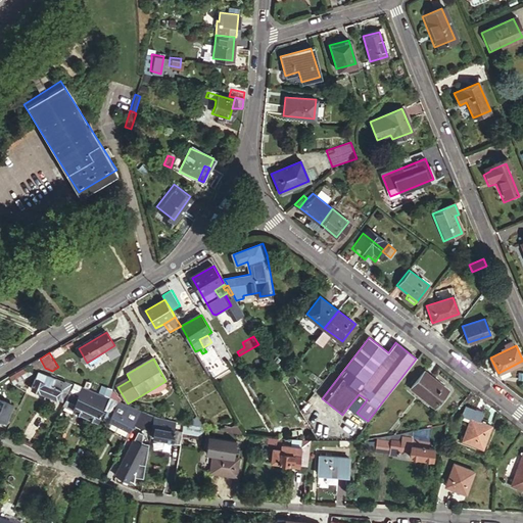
[(28,366),(9,376),(14,385),(33,374),(28,366)]
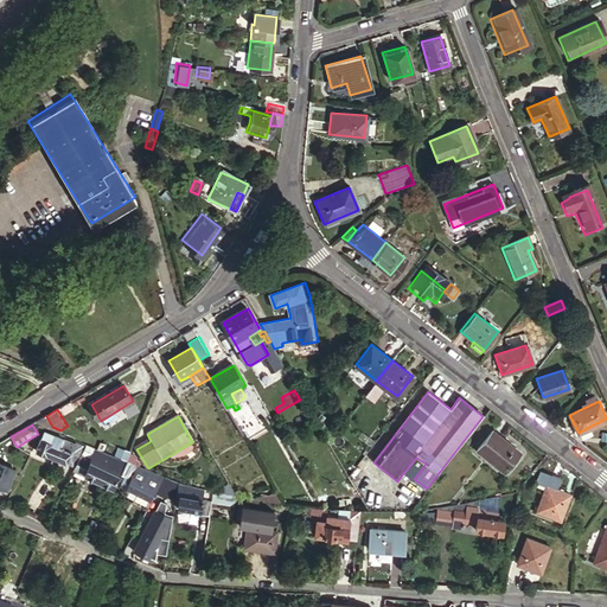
[(504,472),(519,453),(491,430),(475,451),(504,472)]
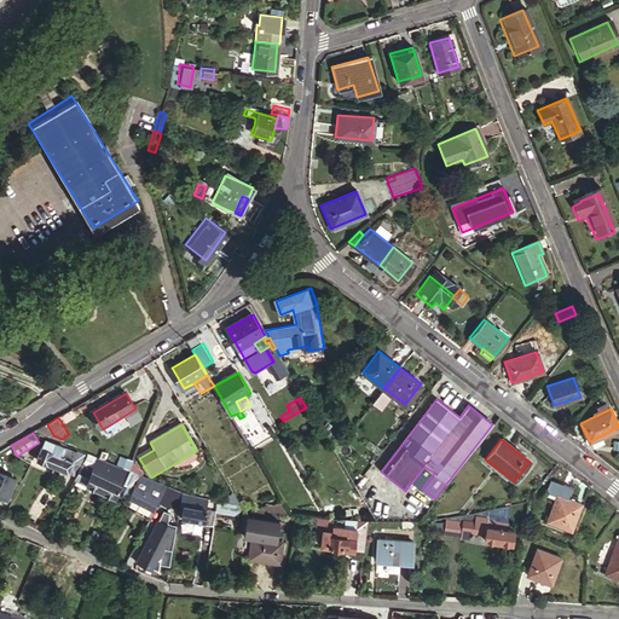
[(77,455),(46,443),(35,461),(76,478),(85,456),(77,453),(77,455)]
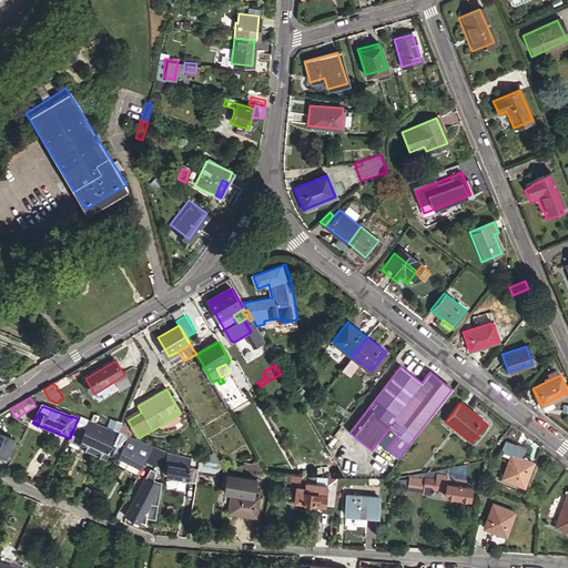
[(92,435),(75,428),(69,442),(107,457),(111,445),(109,444),(113,434),(105,430),(107,427),(97,423),(92,435)]
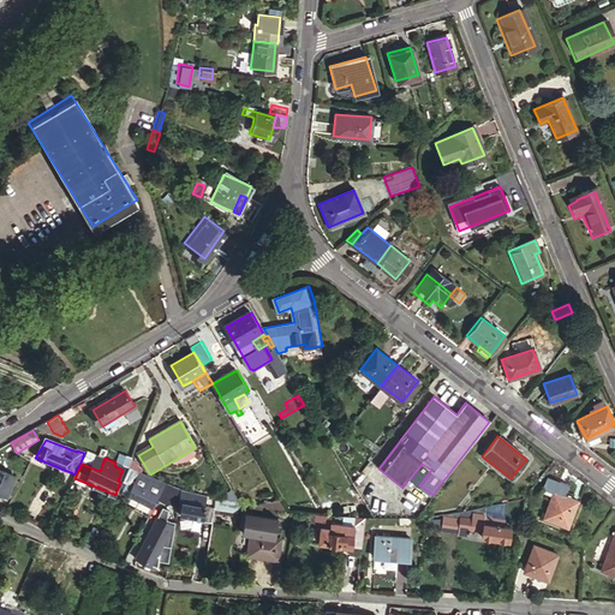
[(410,478),(419,485),(431,470),(422,464),(410,478)]
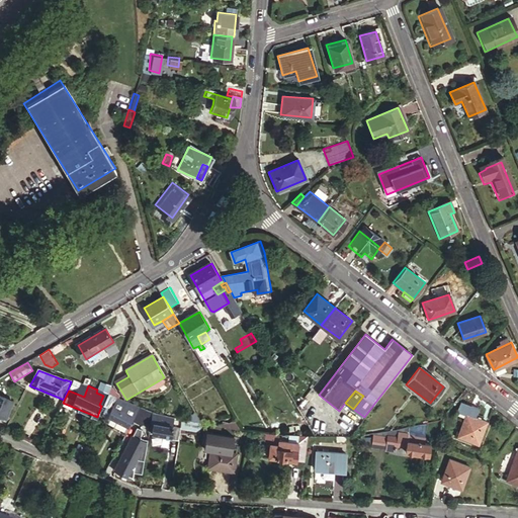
[(13,401),(0,395),(0,414),(7,417),(13,401)]
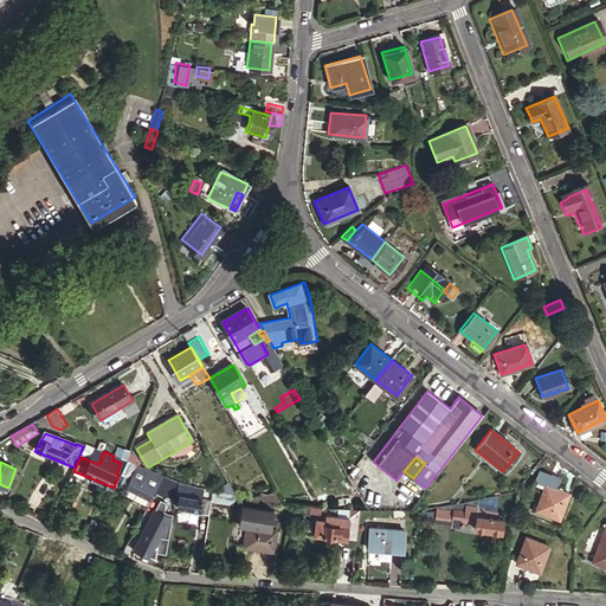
[(150,502),(165,476),(153,472),(152,475),(137,469),(127,489),(150,502)]
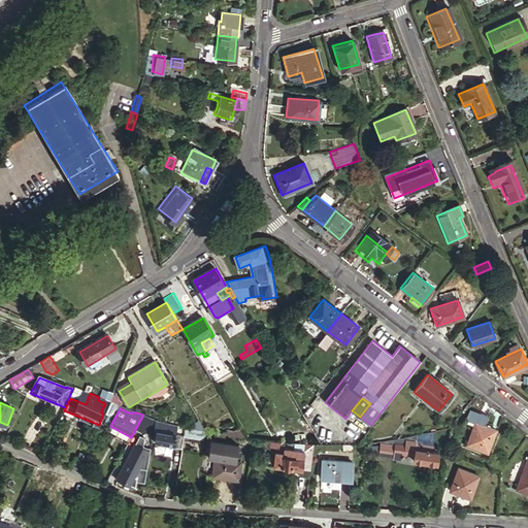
[(488,452),(495,429),(483,425),(486,417),(468,410),(465,420),(473,423),(466,446),(488,452)]
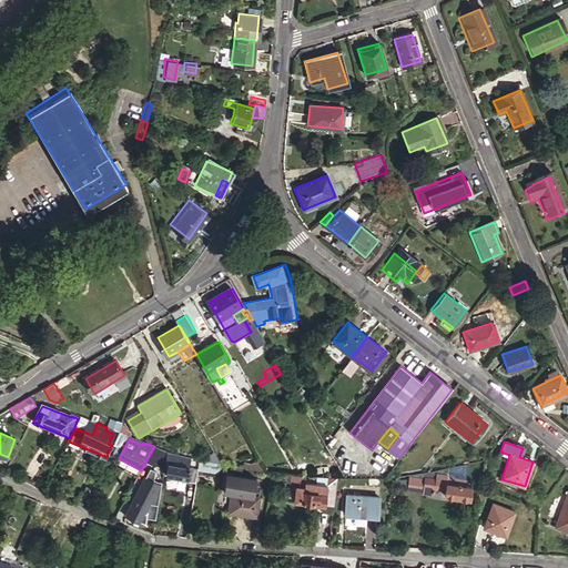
[(192,458),(168,452),(165,462),(170,463),(168,474),(188,478),(192,458)]
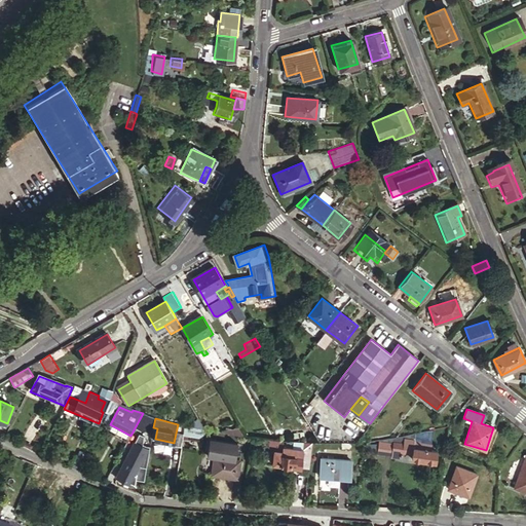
[(130,436),(110,424),(109,426),(129,438),(130,436)]
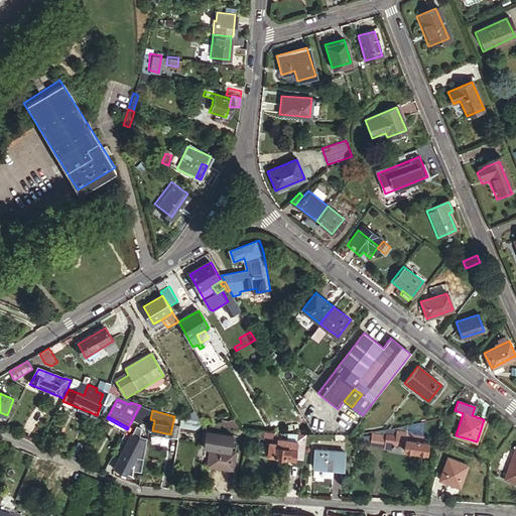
[(181,425),(182,418),(174,416),(170,434),(169,437),(178,439),(180,428),(181,425)]
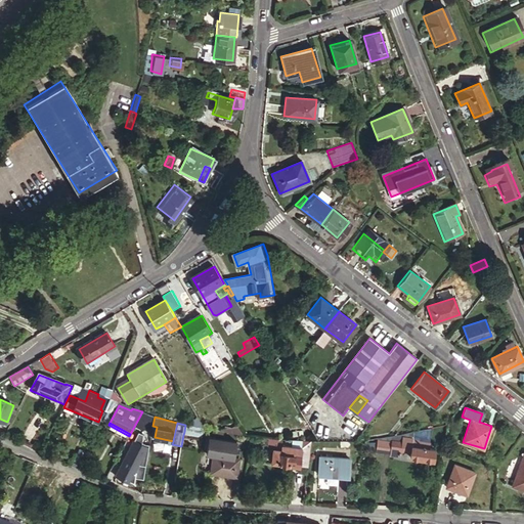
[(204,429),(185,425),(184,432),(183,435),(203,438),(204,429)]
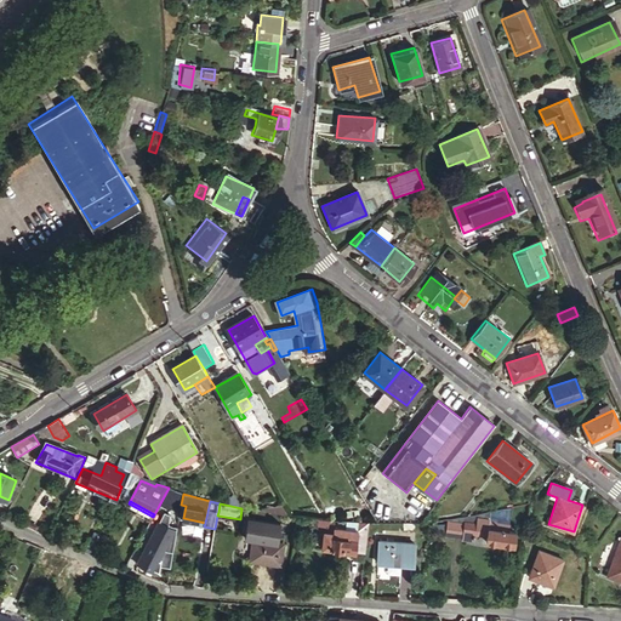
[(491,510),(446,519),(445,535),(462,537),(462,539),(474,540),(476,534),(486,536),(489,519),(491,510)]
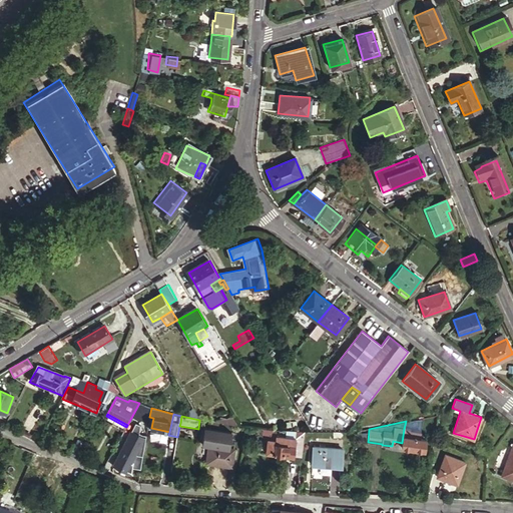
[(132,465),(135,466),(148,437),(128,429),(112,465),(128,472),(132,465)]
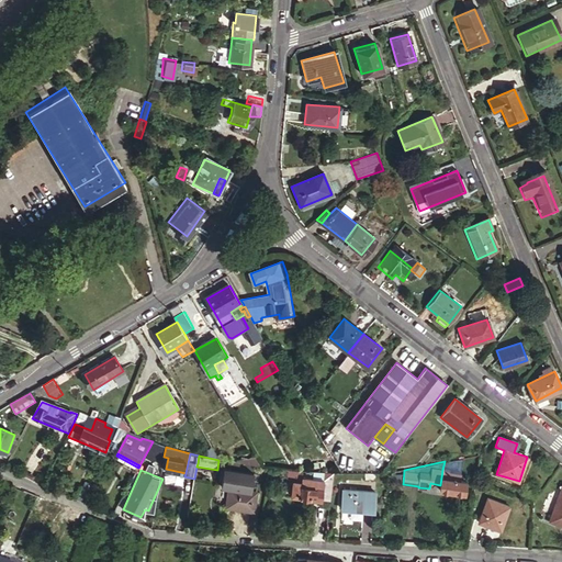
[(403,484),(404,470),(392,473),(391,482),(403,484)]
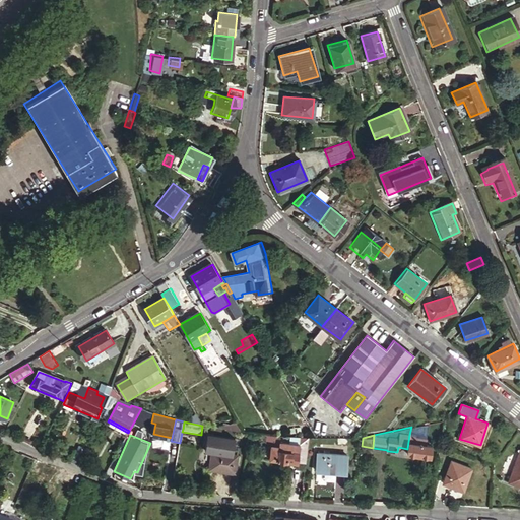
[(426,437),(409,435),(407,449),(407,453),(430,455),(431,445),(425,444),(426,437)]
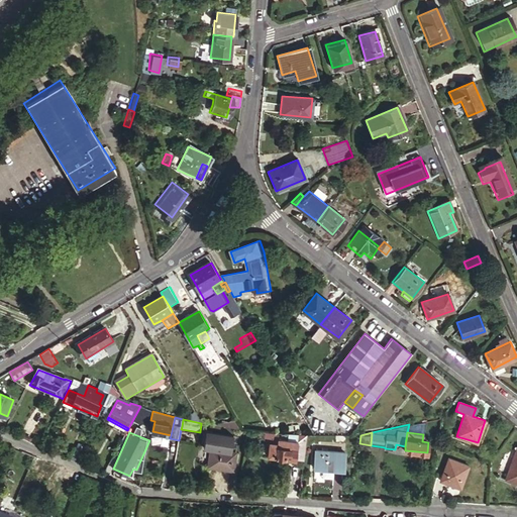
[(233,472),(236,454),(231,453),(233,438),(206,434),(204,449),(211,450),(208,468),(233,472)]
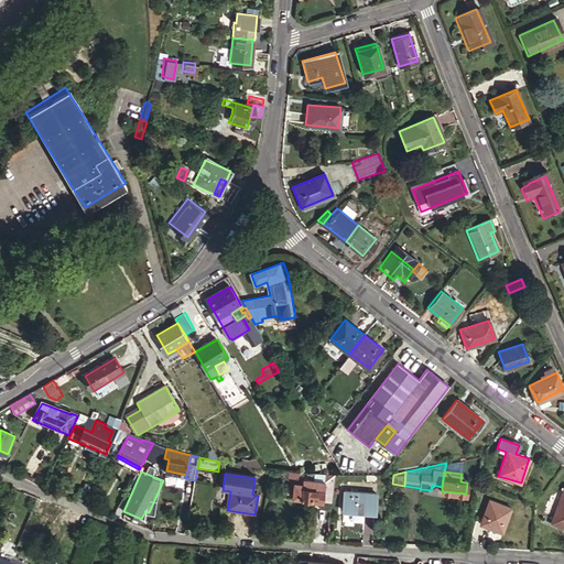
[(336,476),(329,476),(328,490),(324,490),(325,484),(324,484),(324,485),(304,483),(303,487),(294,486),(293,500),(302,501),(323,503),(323,502),(332,503),(332,502),(336,476)]
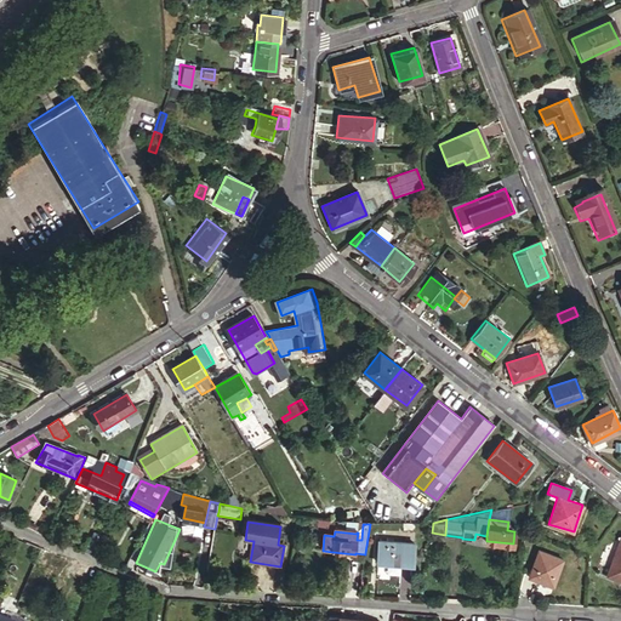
[(96,557),(107,537),(95,533),(85,551),(96,557)]
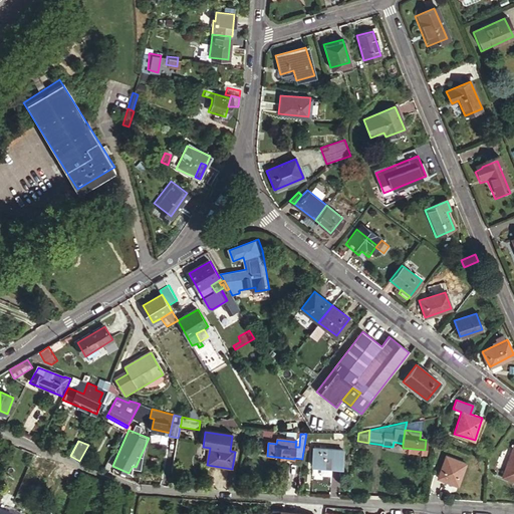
[(330,468),(341,469),(342,469),(343,451),(312,449),(310,467),(330,468)]
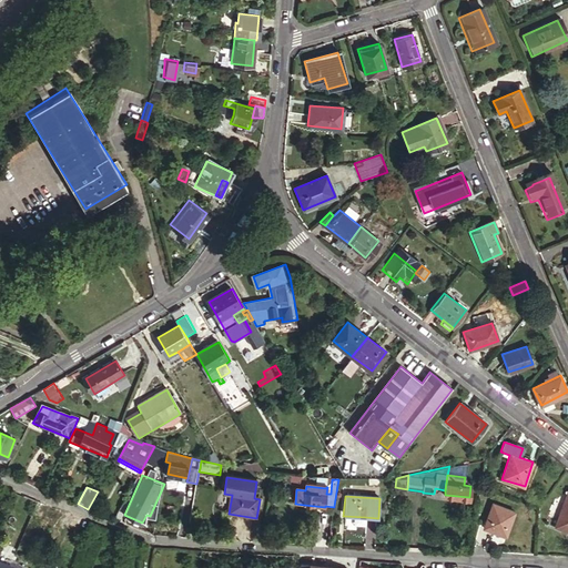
[(567,505),(564,504),(555,528),(567,531),(567,505)]
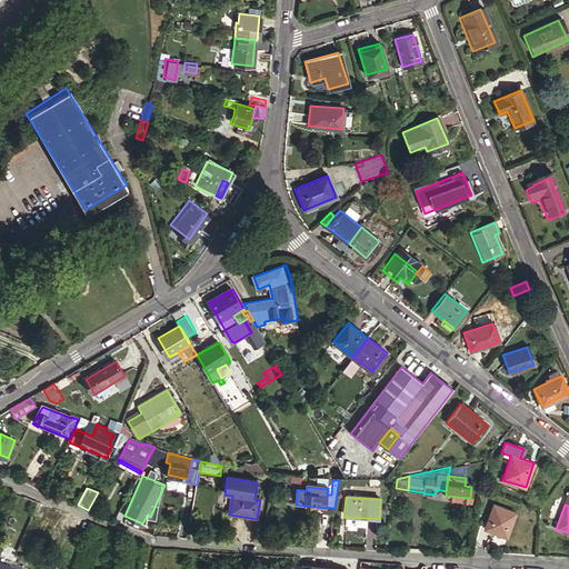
[(508,540),(517,515),(492,507),(483,532),(508,540)]
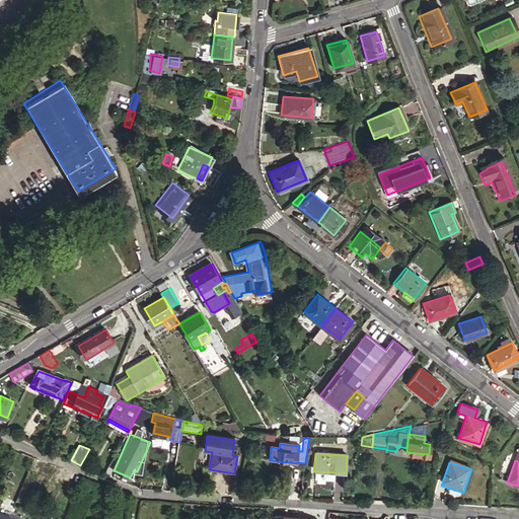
[(180,488),(182,474),(174,473),(172,486),(180,488)]
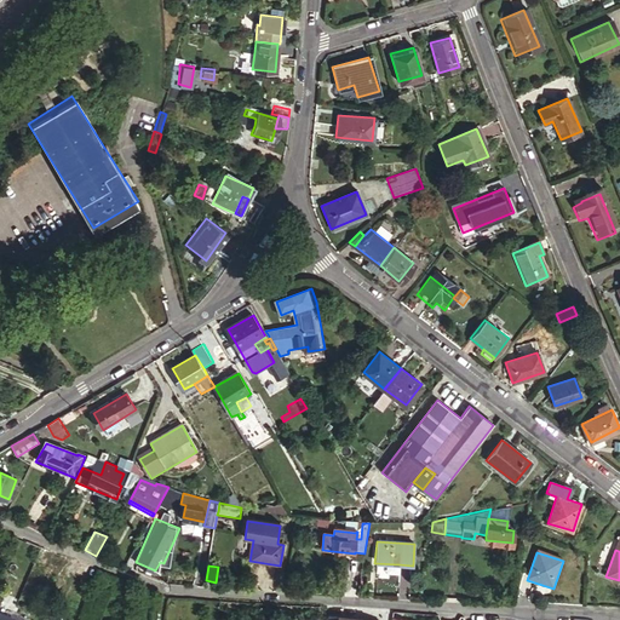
[(73,569),(65,567),(59,580),(67,584),(73,569)]
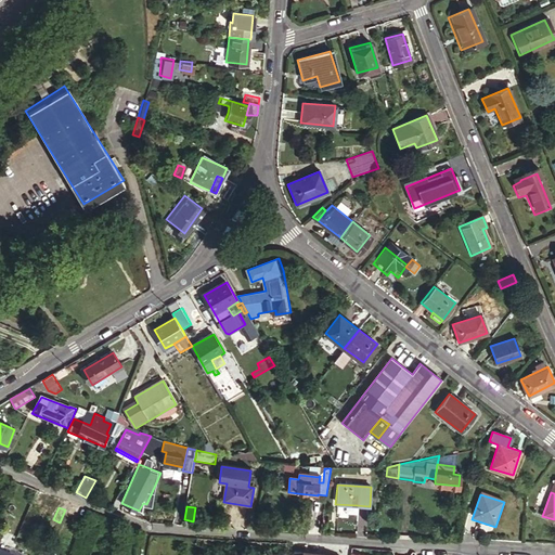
[(85,541),(82,545),(76,543),(73,553),(78,554),(87,554),(91,543),(85,541)]
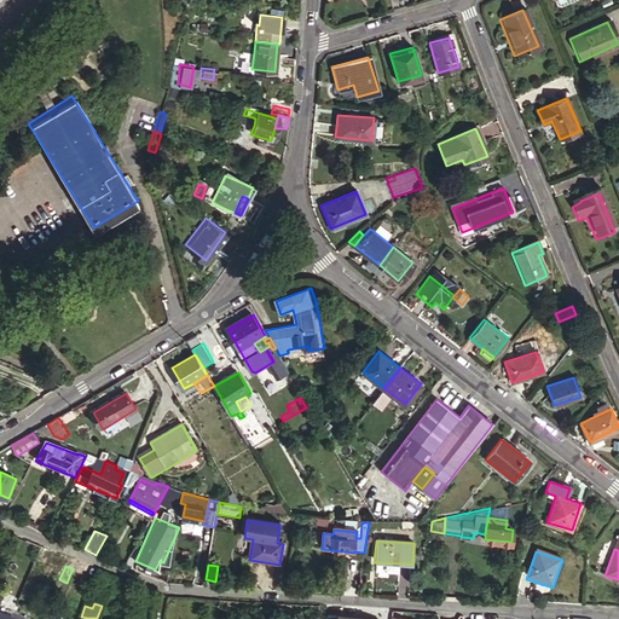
[(68,618),(70,615),(50,607),(47,613),(62,618),(68,618)]
